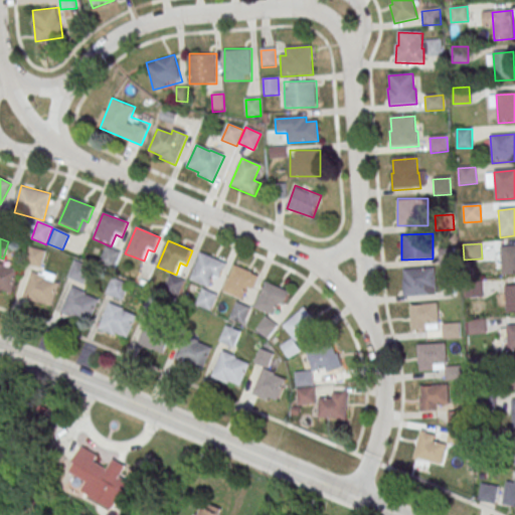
[(502,247),(514,246),(514,275),(504,276),(502,247)]
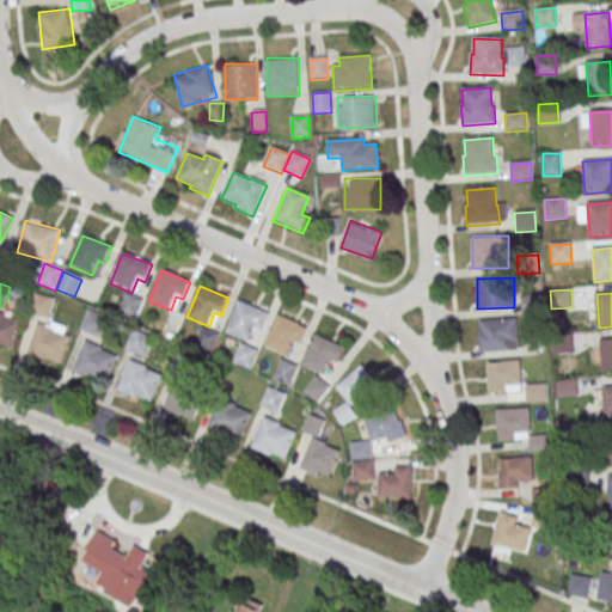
[(36,294),(54,300),(48,320),(30,316),(36,294)]
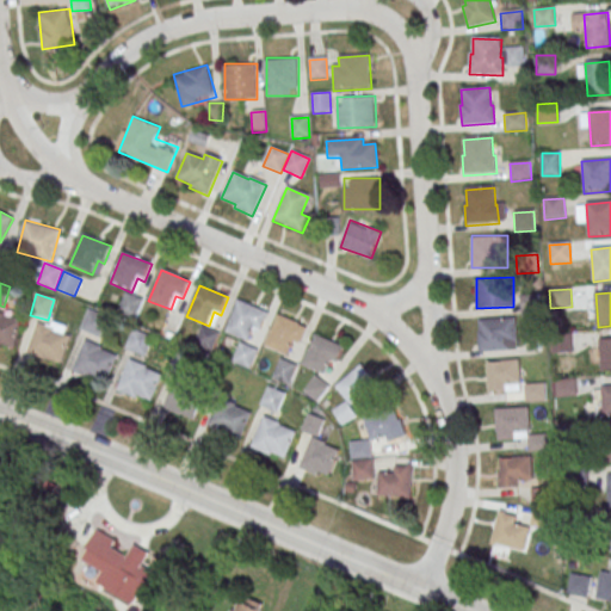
[(124,294),(142,301),(134,321),(116,313),(124,294)]
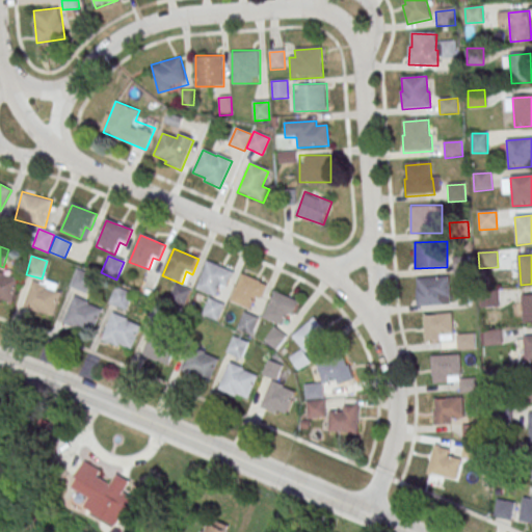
[(453,258),(469,257),(470,272),(454,273),(453,258)]
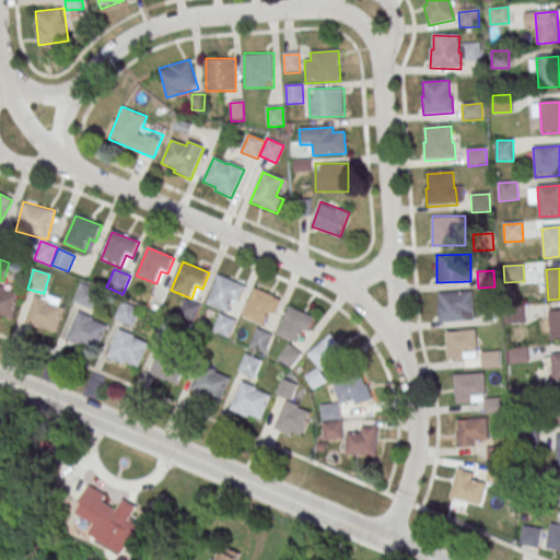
[(218,277),(207,305),(226,313),(232,301),(238,303),(244,288),(218,277)]
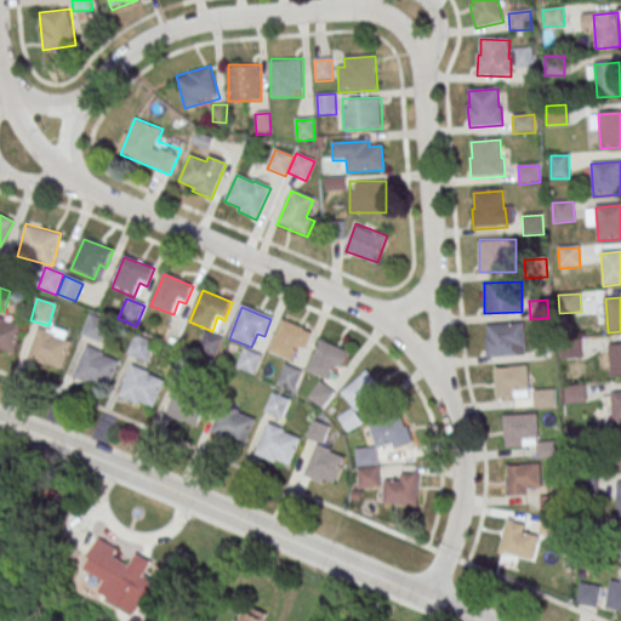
[(90,315),(108,323),(100,343),(81,336),(90,315)]
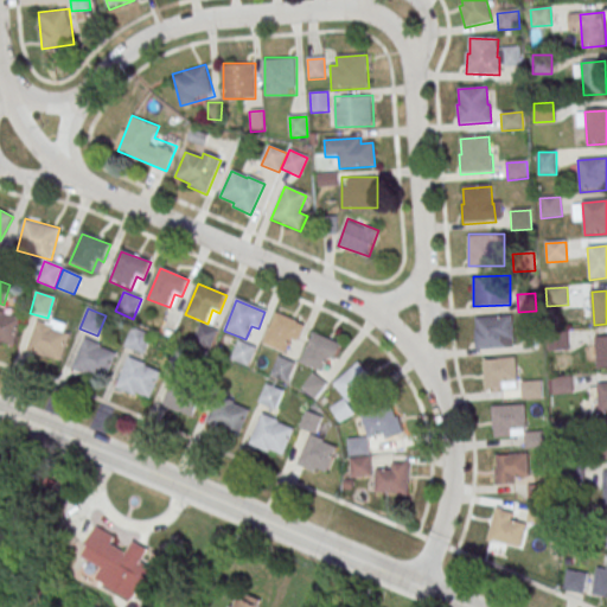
[(0,312),(0,344),(16,347),(23,320),(7,317),(7,314),(0,312)]
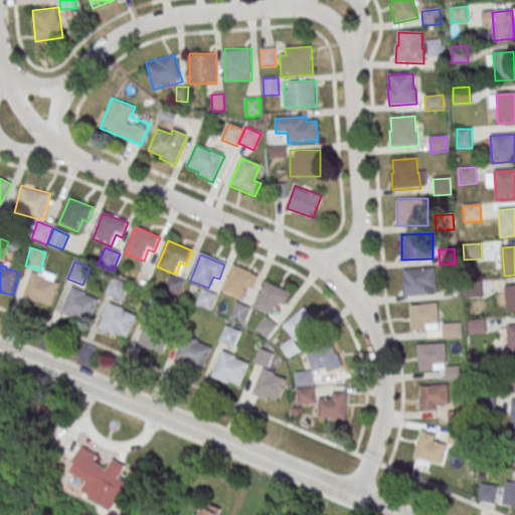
[(441,267),(456,266),(457,284),(442,285),(441,267)]
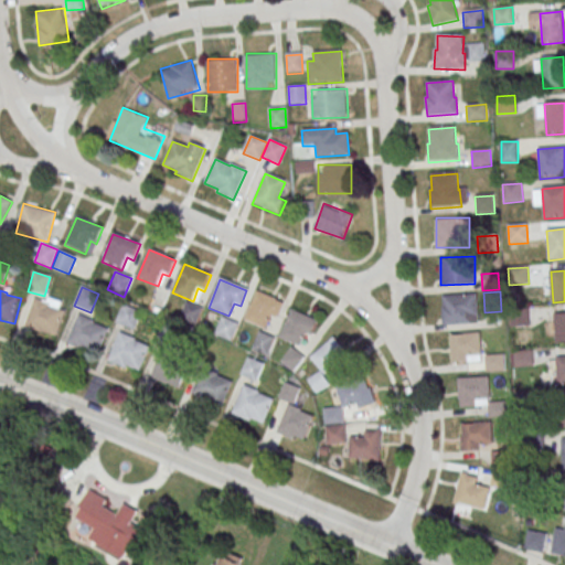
[(256,292),(245,321),(265,330),(270,317),(277,319),(283,304),(256,292)]
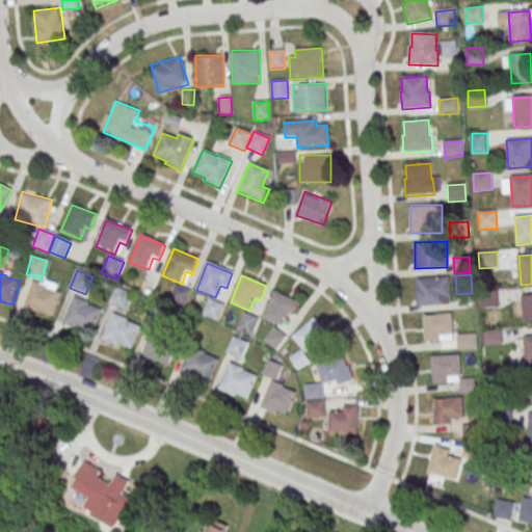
[(417,280),(448,277),(450,306),(418,308),(416,291),(418,290),(417,280)]
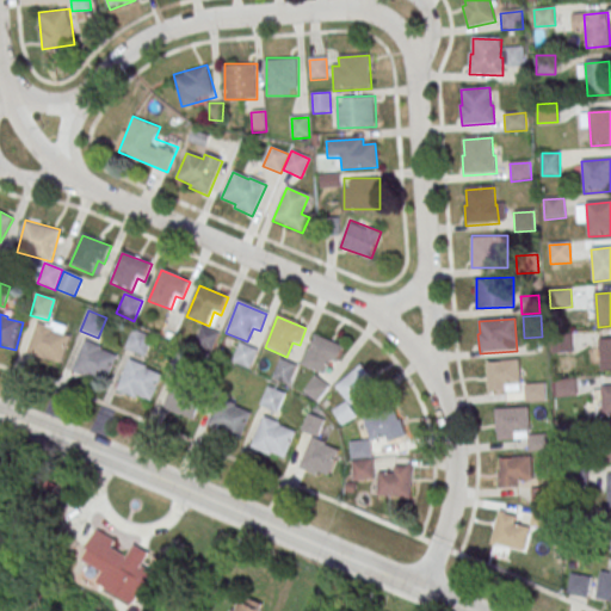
[(37,323),(26,356),(45,362),(47,359),(61,364),(71,338),(54,332),(55,329),(37,323)]
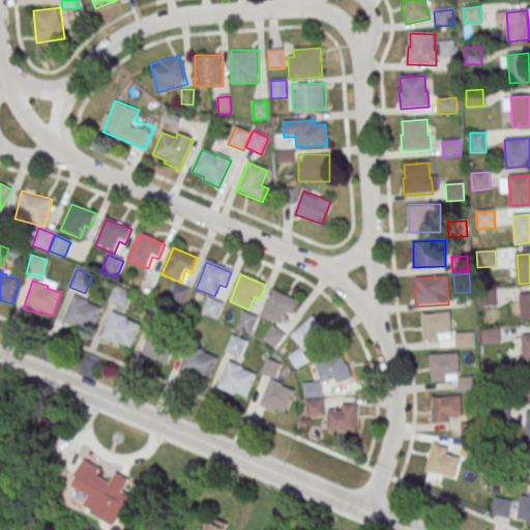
[(174,284),(189,291),(183,307),(168,301),(174,284)]
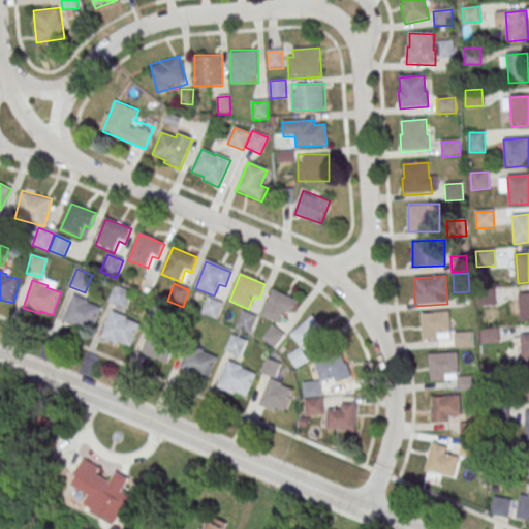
[(116,286),(131,292),(124,310),(109,304),(116,286)]
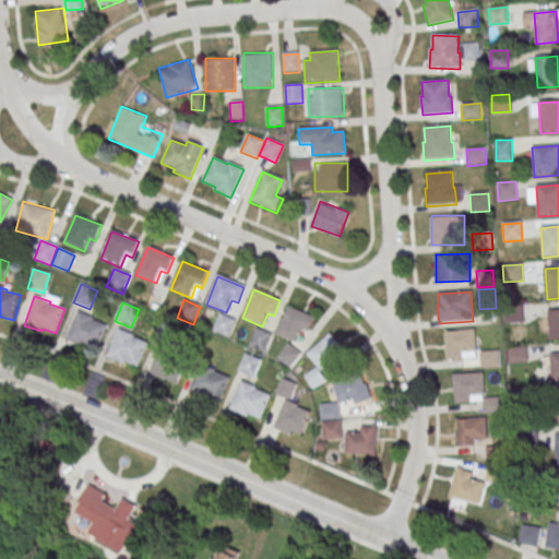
[(503,307),(523,306),(524,322),(504,323),(503,307)]
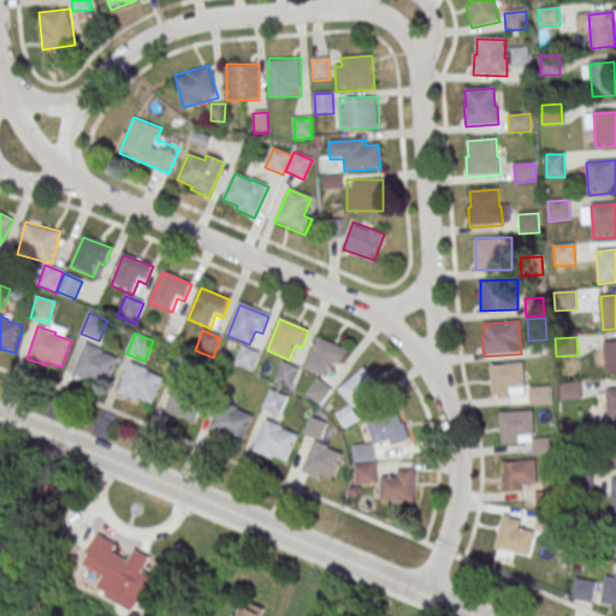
[(318,339),(304,369),(327,379),(333,365),(339,368),(347,350),(318,339)]
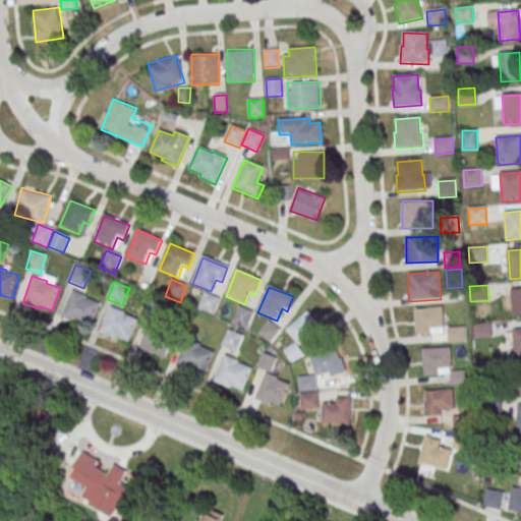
[(512,314),(520,314),(520,287),(512,288),(512,314)]
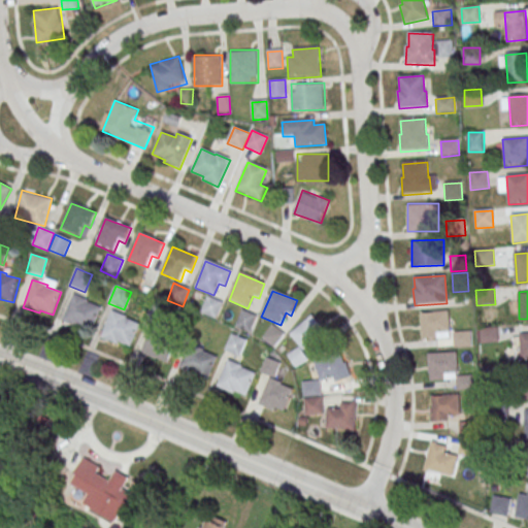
[(73,295),(62,322),(78,328),(79,326),(92,331),(101,309),(88,303),(89,301),(73,295)]
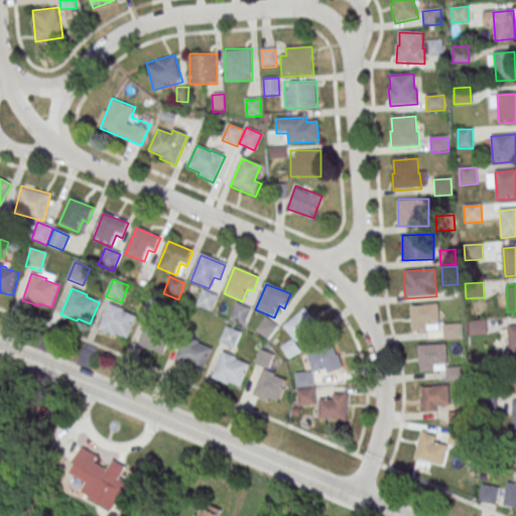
[(203,290),(219,296),(212,313),(197,306),(203,290)]
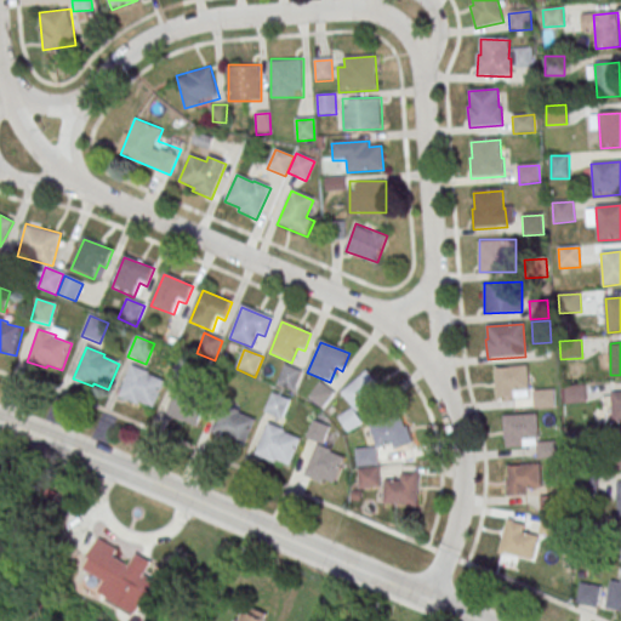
[(181,354),(199,362),(191,382),(172,375),(181,354)]
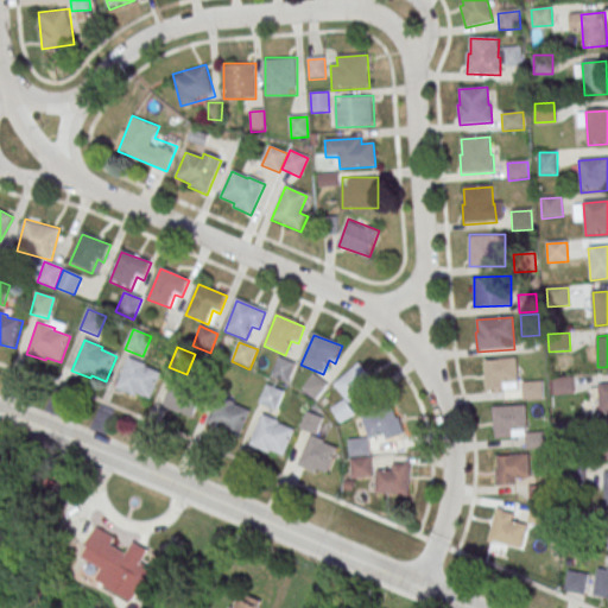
[(278,358),(295,365),(287,385),(270,378),(278,358)]
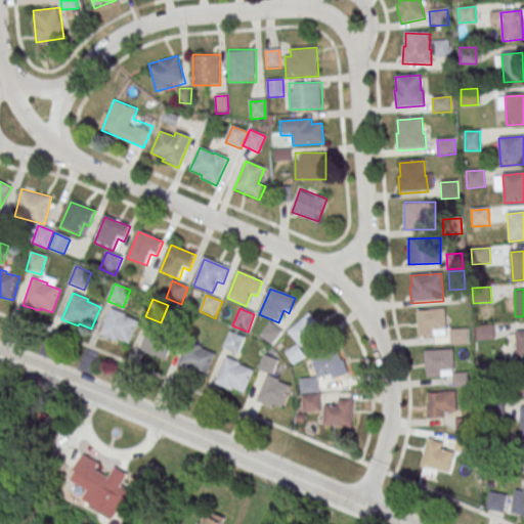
[(112,309),(100,336),(116,343),(117,340),(129,345),(139,323),(125,317),(126,315),(112,309)]
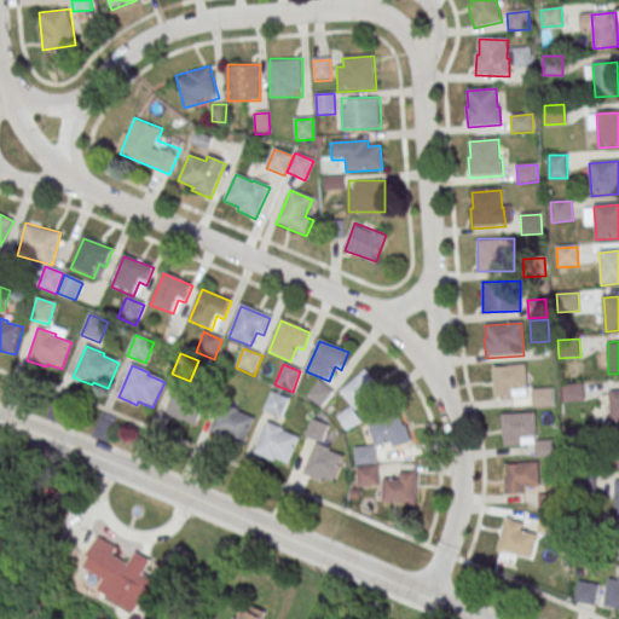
[(495,397),(527,397),(527,365),(495,365),(495,397)]
